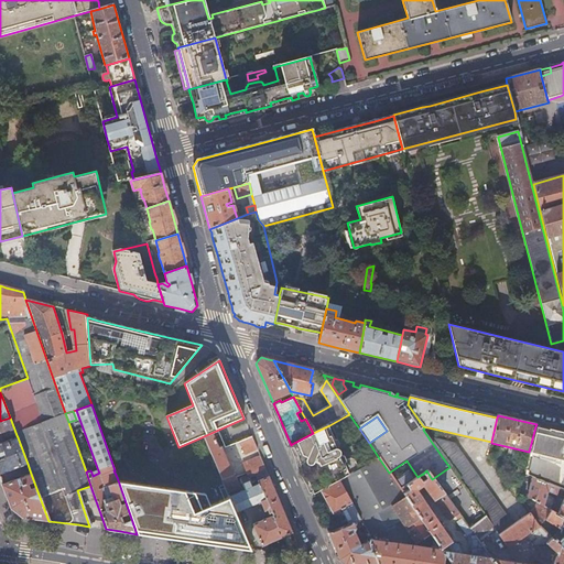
[(17,435),(10,418),(0,421),(0,474),(28,464),(18,437),(3,443),(0,435),(0,434),(10,432),(12,436),(17,435)]
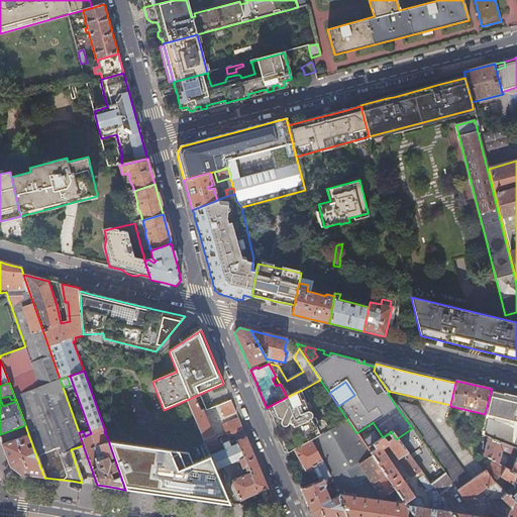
[(310,408),(302,390),(287,397),(268,407),(269,409),(271,416),(270,416),(280,439),(283,445),(284,444),(286,450),(287,453),(293,449),(310,440),(327,431),(324,423),(320,421),(316,423),(314,419),(310,418),(311,418),(312,417),(312,415),(312,414),(311,413),(310,413),(309,412),(308,412),(310,408)]
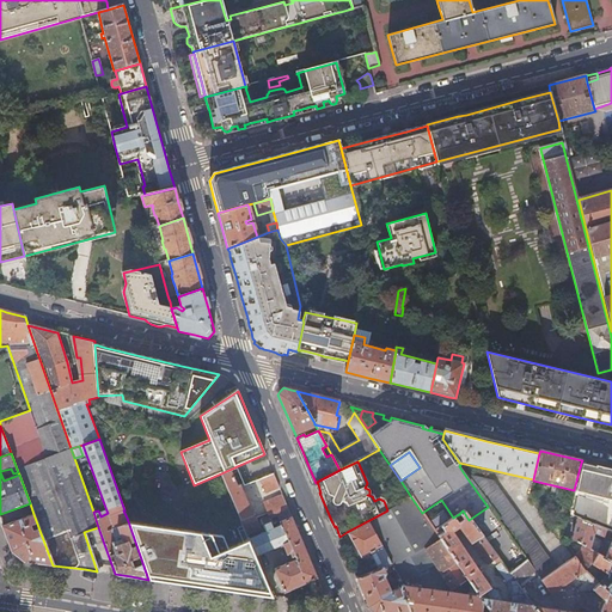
[(594,466),(581,463),(574,490),(569,506),(567,515),(604,530),(611,532),(611,470),(610,470),(594,466)]
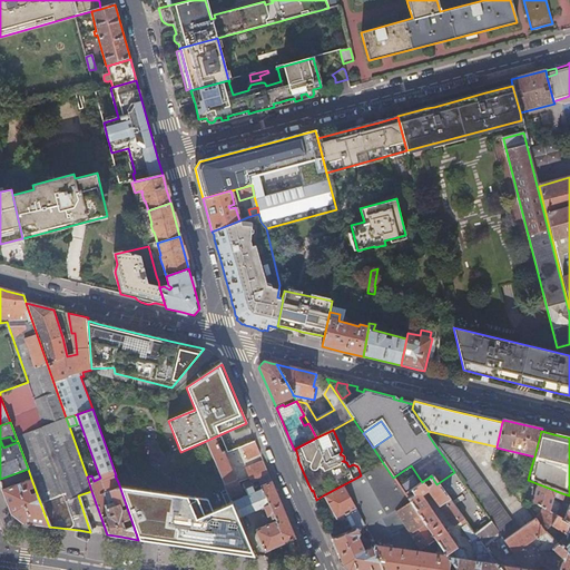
[(218,435),(206,441),(224,484),(236,480),(224,451),(220,452),(216,440),(219,439),(218,435)]
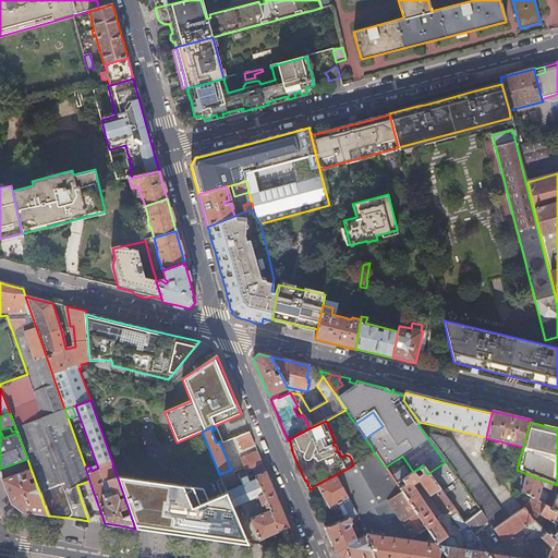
[(239,437),(237,438),(242,451),(254,446),(250,434),(239,437)]
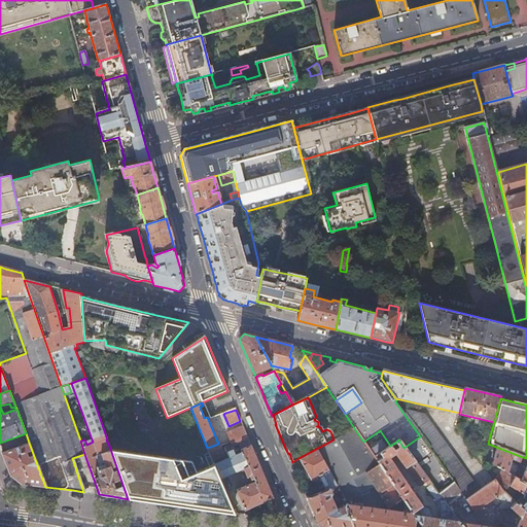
[(401,411),(420,436),(453,483),(460,493),(466,501),(478,492),(422,415),(401,411)]
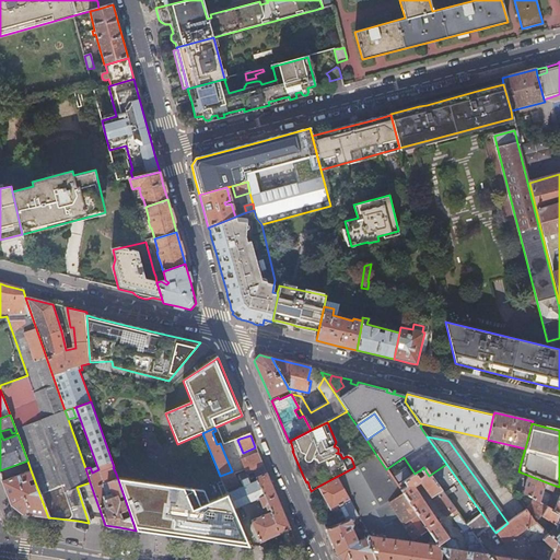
[(300,475),(304,480),(307,489),(310,488),(307,481),(306,482),(303,476),(292,451),(293,451),(291,443),(289,444),(293,454),(293,461),(295,468),(300,475)]
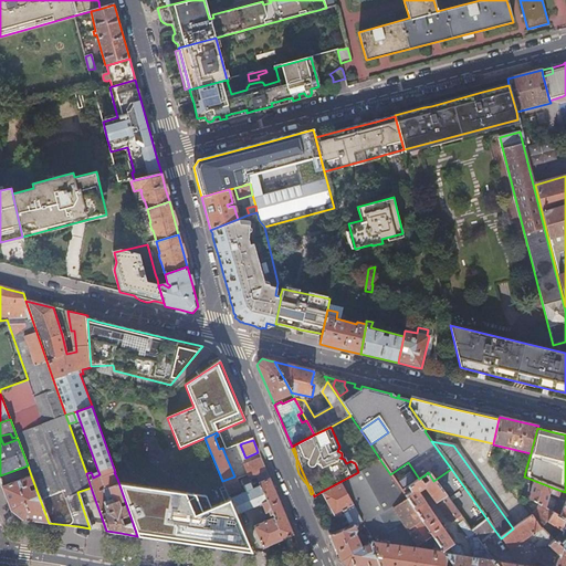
[(266,471),(261,459),(249,464),(254,475),(258,474),(266,471)]
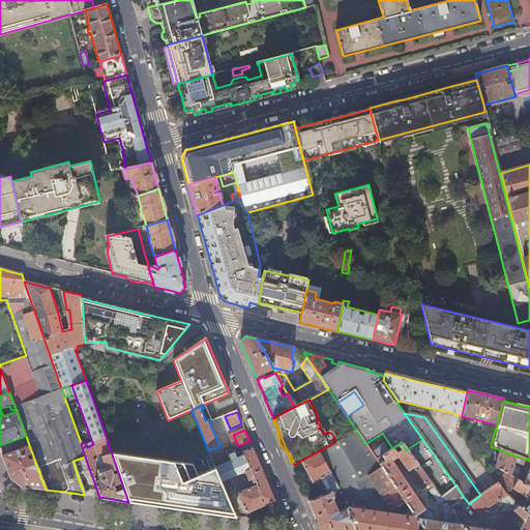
[(356,431),(335,442),(318,451),(339,489),(344,498),(347,504),(376,490),(390,511),(404,502),(379,465),(376,461),(365,444),(356,431)]
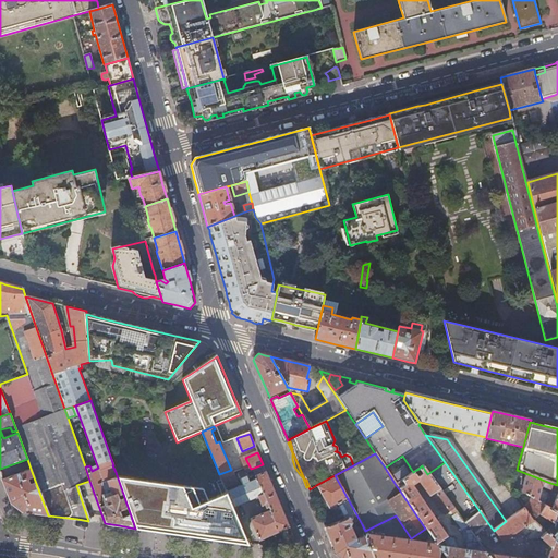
[(233,473),(243,469),(241,462),(231,466),(232,469),(233,473)]
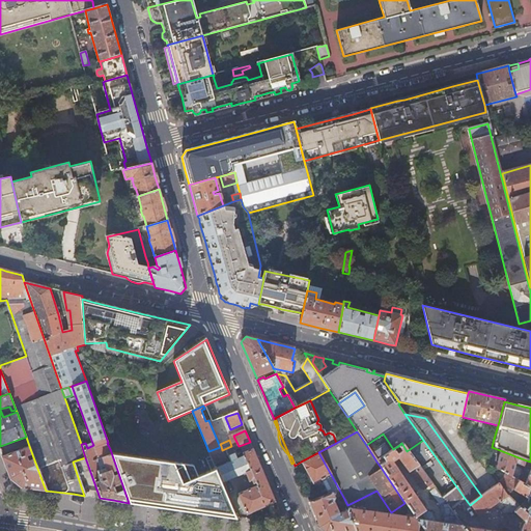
[(216,469),(221,482),(244,473),(251,488),(238,494),(246,514),(275,502),(250,442),(242,445),(245,450),(241,451),(243,456),(238,458),(232,449),(225,451),(230,462),(216,469)]
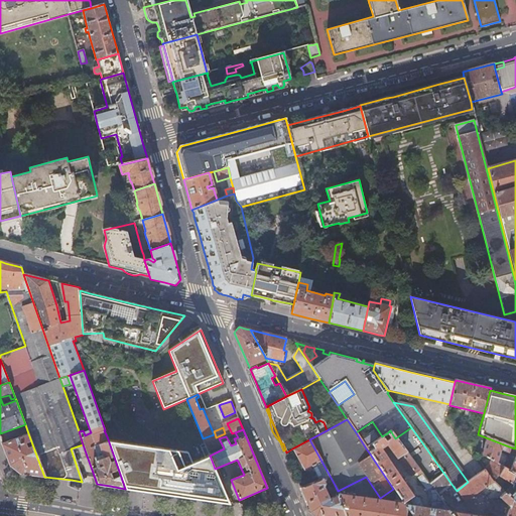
[(426,491),(431,488),(429,484),(410,458),(408,455),(395,438),(390,430),(387,433),(390,437),(388,439),(385,434),(382,436),(371,444),(374,448),(369,453),(393,489),(403,503),(411,515),(452,515),(449,512),(436,494),(434,492),(431,492),(432,509),(425,508),(418,499),(418,498),(417,497),(415,497),(414,497),(413,498),(380,449),(385,445),(395,459),(396,459),(409,477),(414,474),(426,491)]
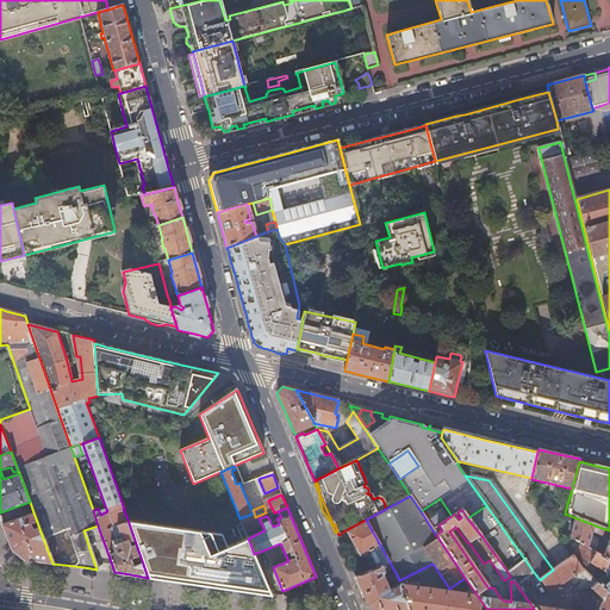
[(53,564),(33,512),(2,524),(12,551),(23,559),(33,560),(53,564)]
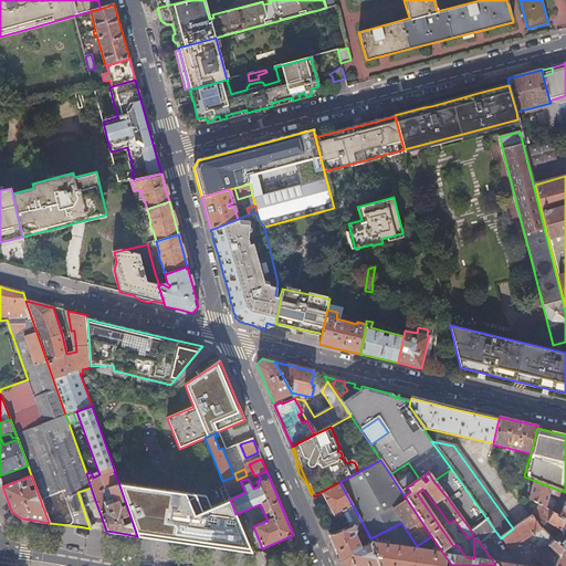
[(558,490),(524,477),(523,481),(532,484),(527,499),(538,505),(544,509),(548,494),(556,496),(558,490)]
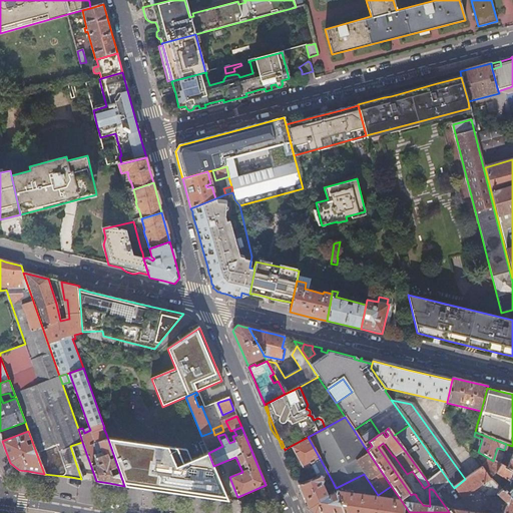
[(171,492),(229,499),(213,466),(208,453),(206,449),(195,455),(192,448),(106,434),(124,486),(171,492)]
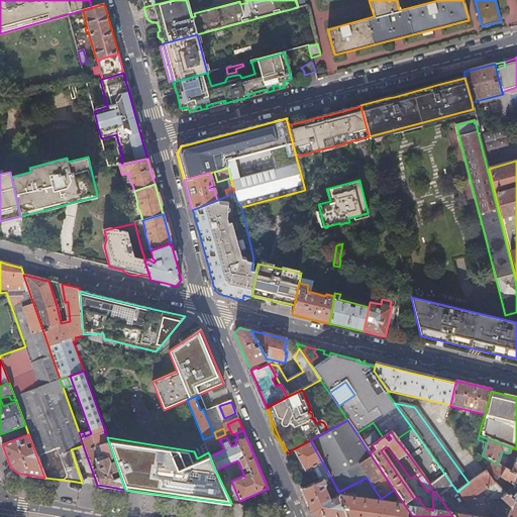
[(216,439),(205,444),(208,452),(220,447),(216,439)]
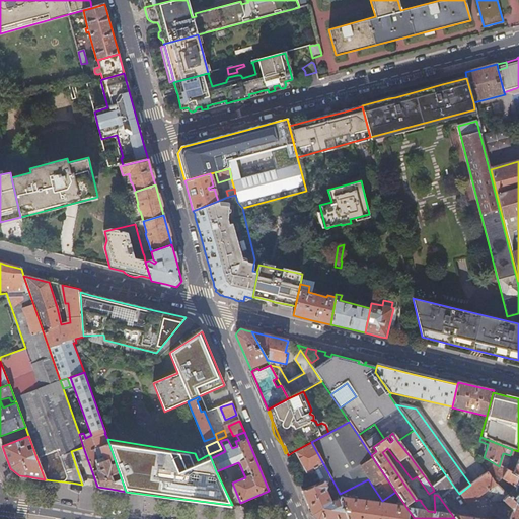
[(331,478),(311,442),(294,451),(305,472),(306,472),(313,486),(331,478)]
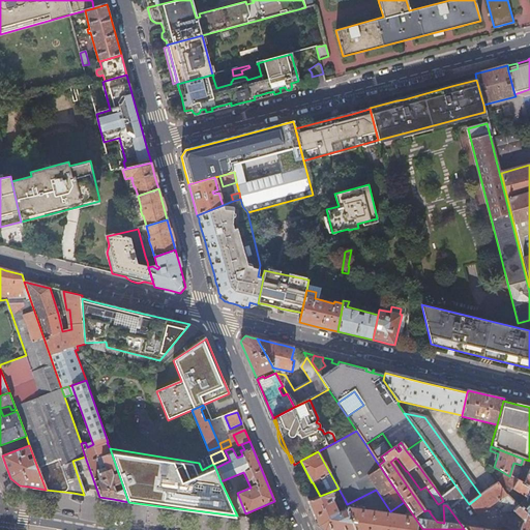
[(428,461),(419,467),(421,470),(431,464),(428,461)]
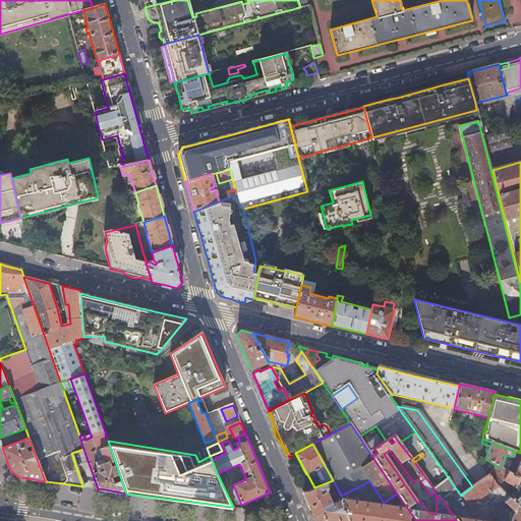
[(502,481),(517,489),(515,491),(510,498),(517,504),(520,508),(520,479),(514,475),(501,468),(496,465),(493,471),(489,474),(498,486),(499,485),(500,483),(502,481)]
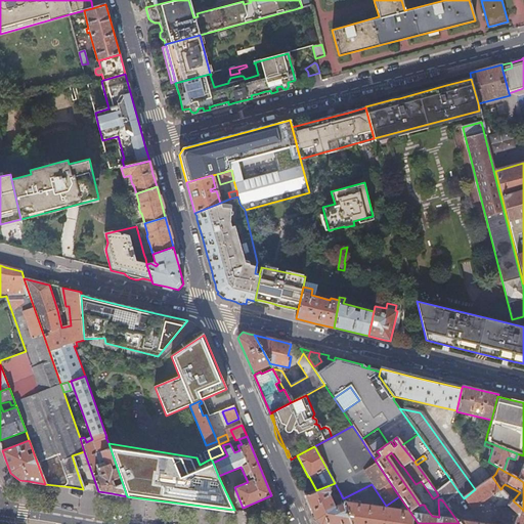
[(485,523),(456,520),(459,523),(523,523),(523,511),(520,507),(513,500),(513,499),(501,488),(500,489),(492,477),(475,489),(464,498),(463,498),(471,510),(487,498),(496,508),(507,506),(517,514),(512,523),(485,523)]
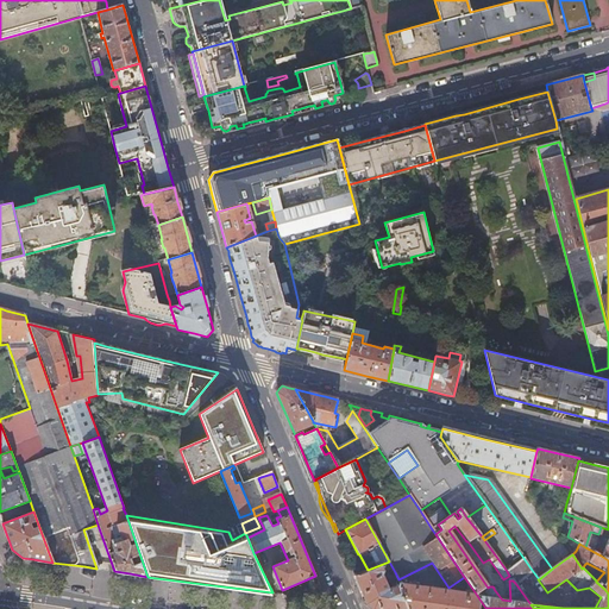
[(532,570),(523,558),(507,571),(509,576),(513,581),(515,583),(532,570)]
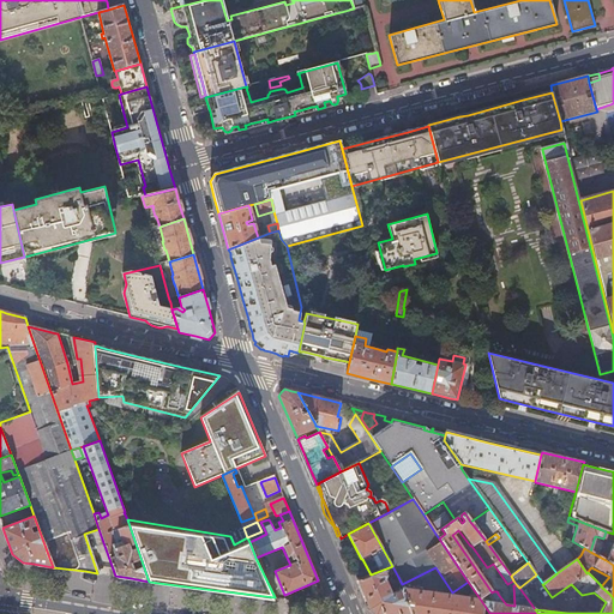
[(391,572),(395,578),(398,577),(392,566),(371,575),(357,581),(363,595),(369,608),(374,613),(410,613),(403,588),(392,594),(389,587),(387,587),(384,581),(387,575),(391,572)]
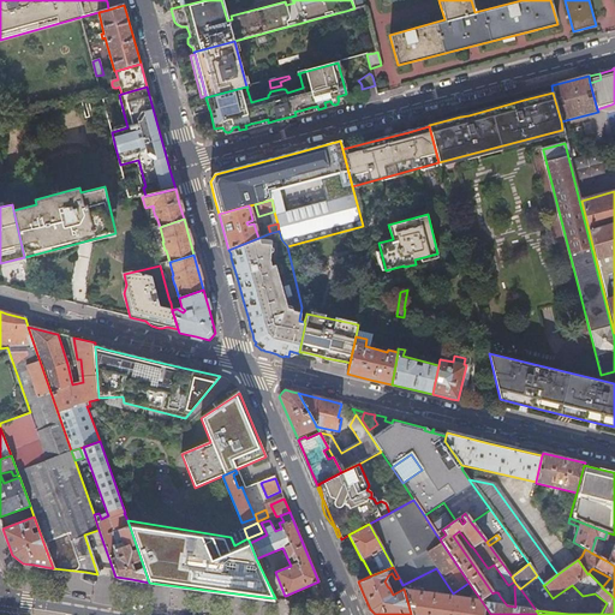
[(593,574),(590,571),(589,573),(602,586),(605,581),(595,572),(593,574)]
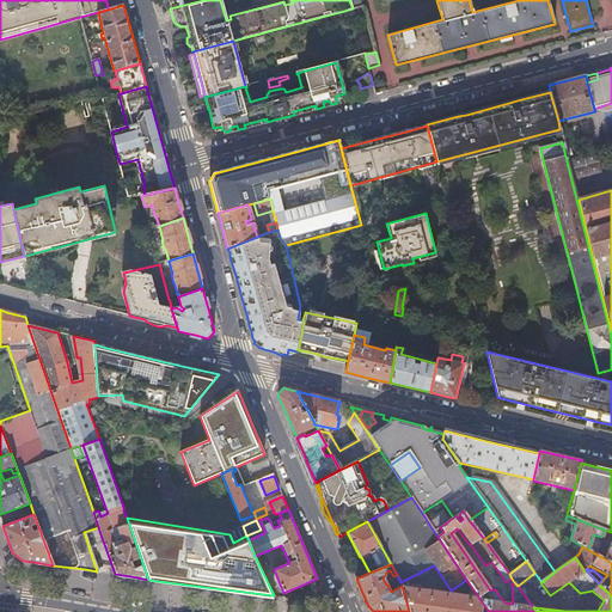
[(314,588),(320,603),(325,598),(320,585),(314,588)]
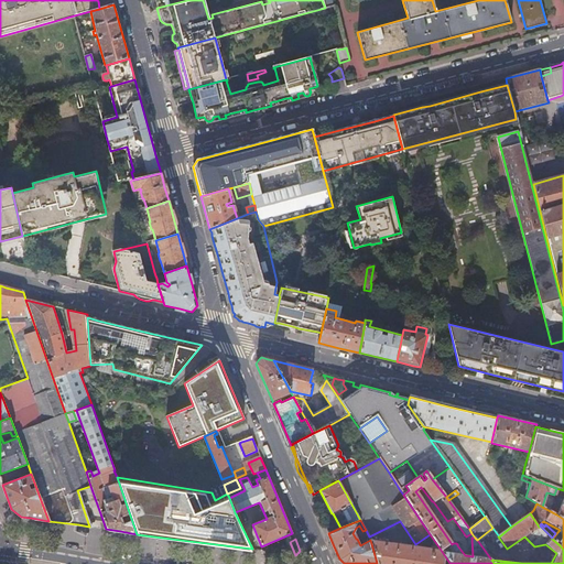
[(449,563),(441,550),(370,540),(377,563),(449,563)]
